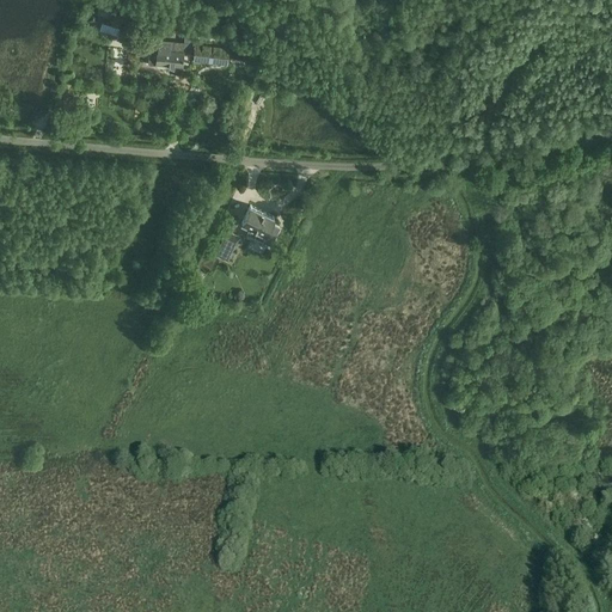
[(97,20),(98,16),(97,12),(99,7),(95,5),(92,10),(89,12),(86,16),(89,20),(92,22),(97,20)]
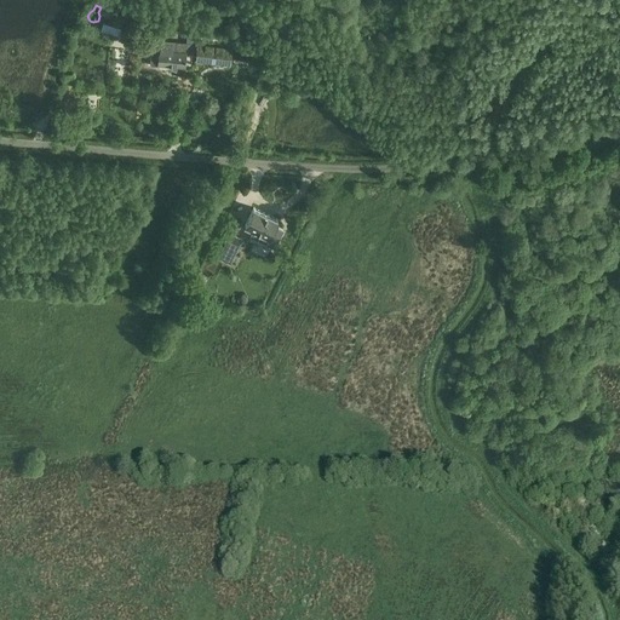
[(122,27),(121,41),(136,42),(137,28),(122,27)]
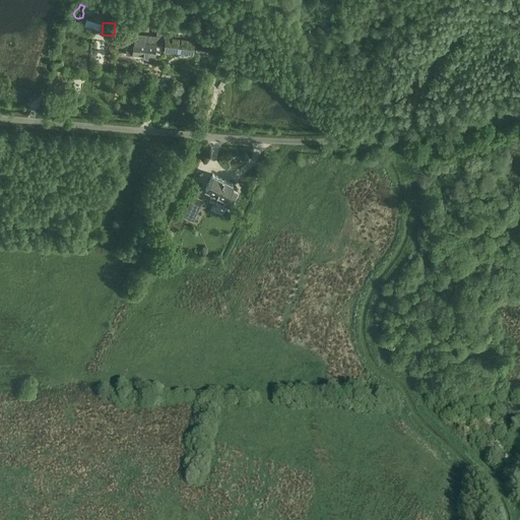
[(135,34),(128,34),(127,53),(154,56),(156,36),(147,35),(146,43),(143,43),(143,38),(134,37),(135,34)]
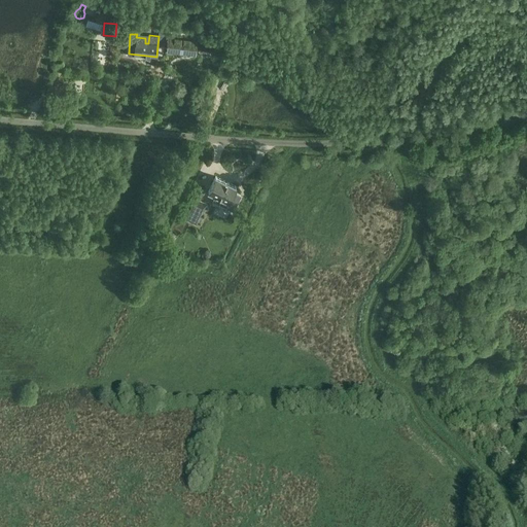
[(170,34),(168,49),(195,53),(196,37),(170,34)]
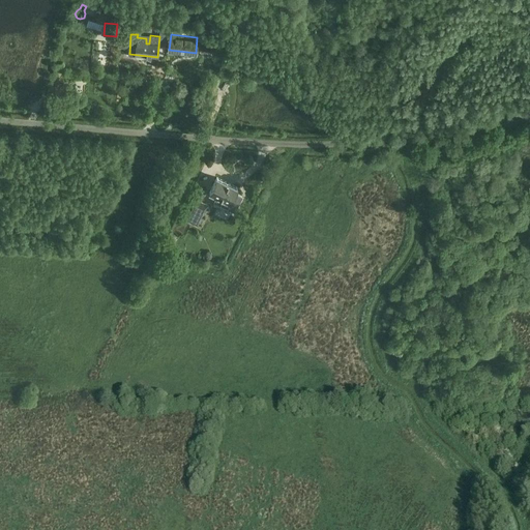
[(210,40),(201,39),(200,51),(209,52),(210,40)]
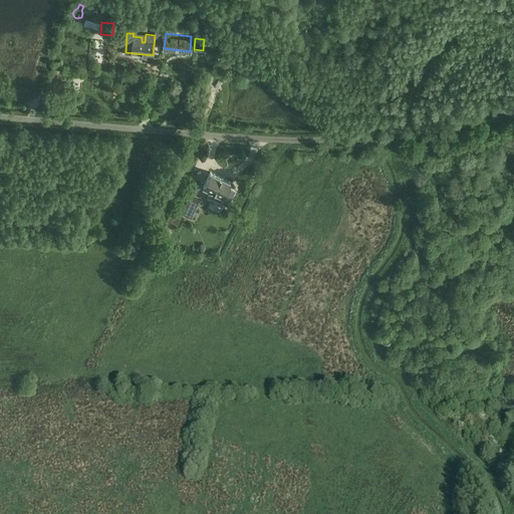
[(230,182),(211,173),(204,187),(210,190),(207,195),(227,205),(235,191),(228,187),(230,182)]
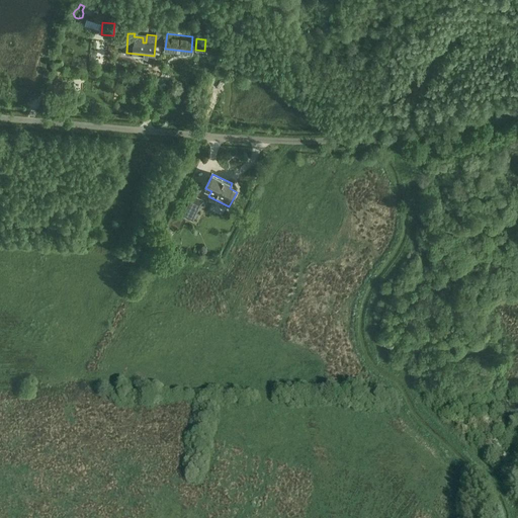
[(193,222),(203,200),(196,196),(201,185),(193,181),(177,213),(193,222)]
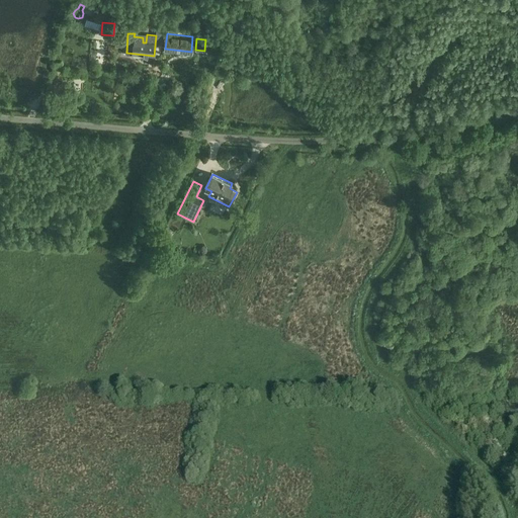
All buildings are outlined.
